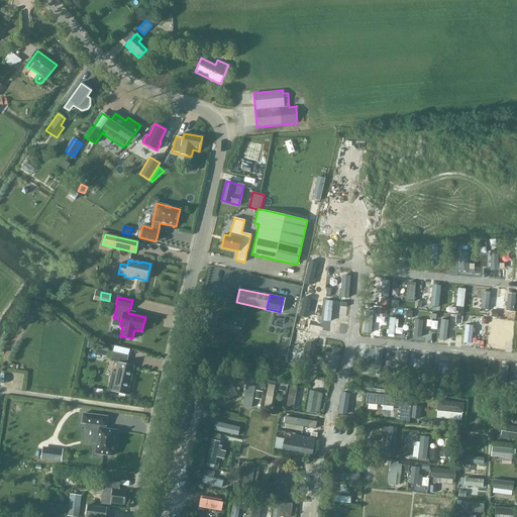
[(215,315),(212,331),(221,333),(221,332),(229,334),(238,336),(242,318),(233,316),(232,319),(215,315)]
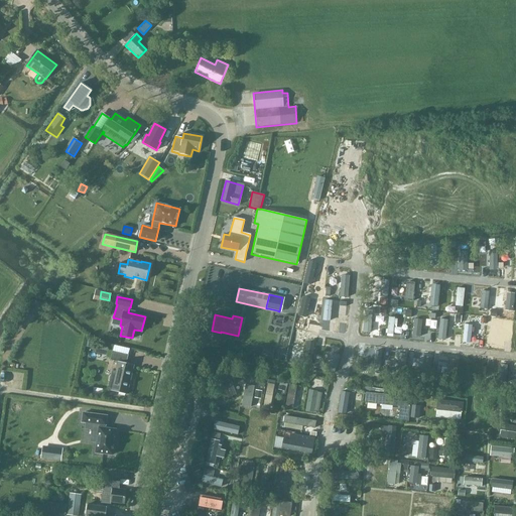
[(104,349),(95,347),(94,354),(102,356),(104,349)]
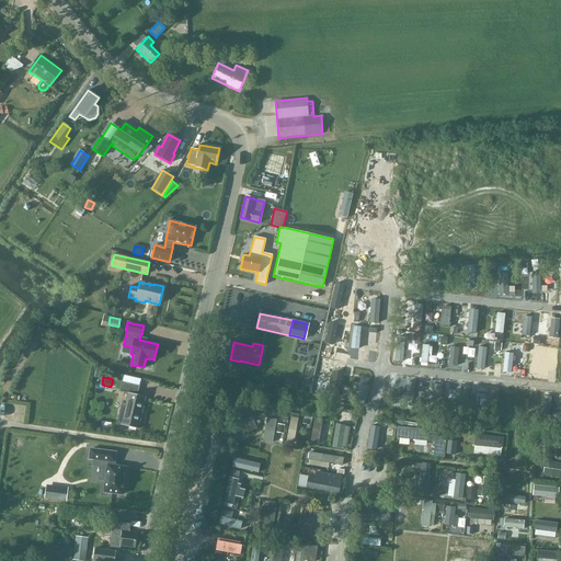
[(122,403),(117,424),(121,425),(138,428),(145,397),(137,395),(139,386),(122,381),(119,391),(128,393),(125,404),(122,403)]
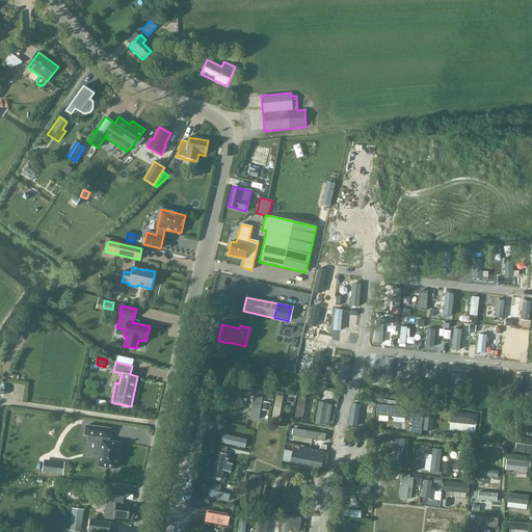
[(239,408),(243,406),(236,388),(225,392),(235,418),(242,415),(239,408)]
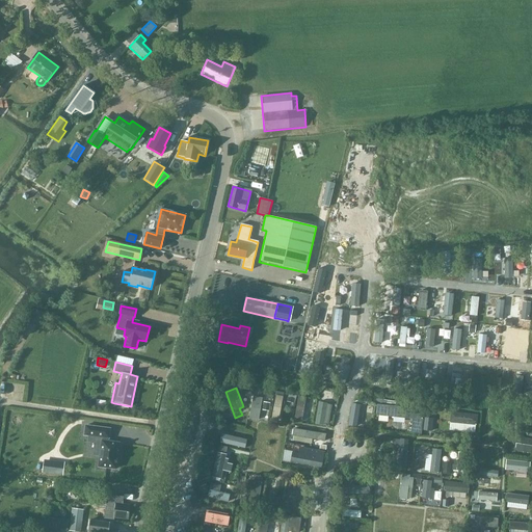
[(261,408),(263,397),(260,396),(260,393),(254,392),(249,414),(257,415),(258,407),(261,408)]
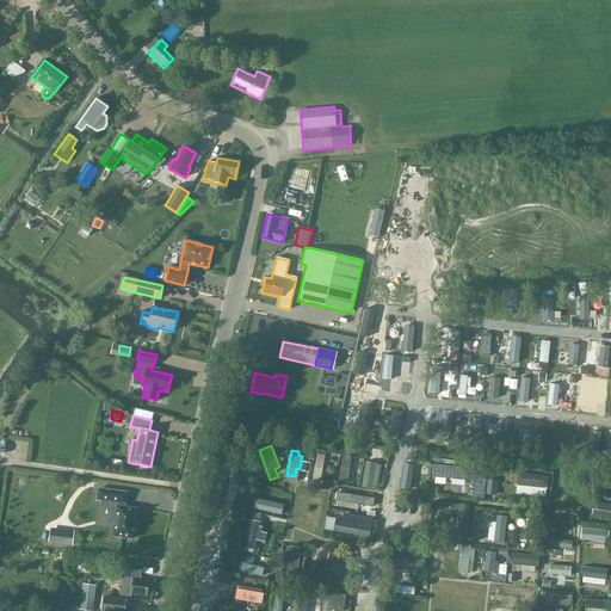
[(326,468),(327,462),(323,461),(325,456),(318,455),(312,481),(320,482),(322,468),(326,468)]
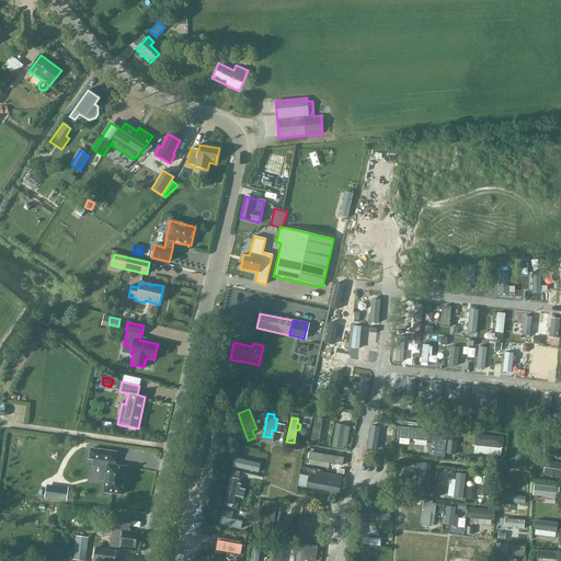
[(317,438),(321,422),(315,421),(310,437),(317,438)]
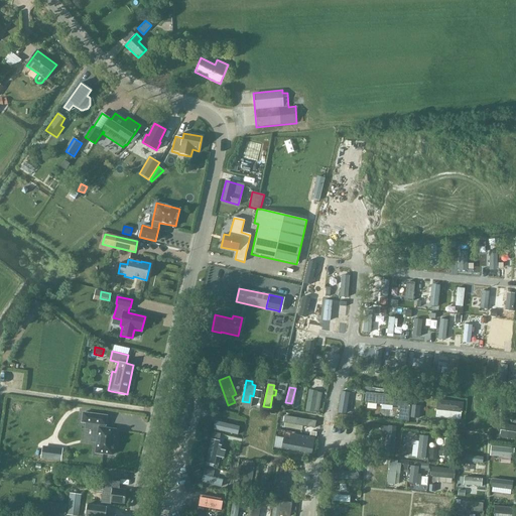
[(317,399),(318,393),(313,392),(314,388),(308,387),(305,408),(311,409),(313,399),(317,399)]
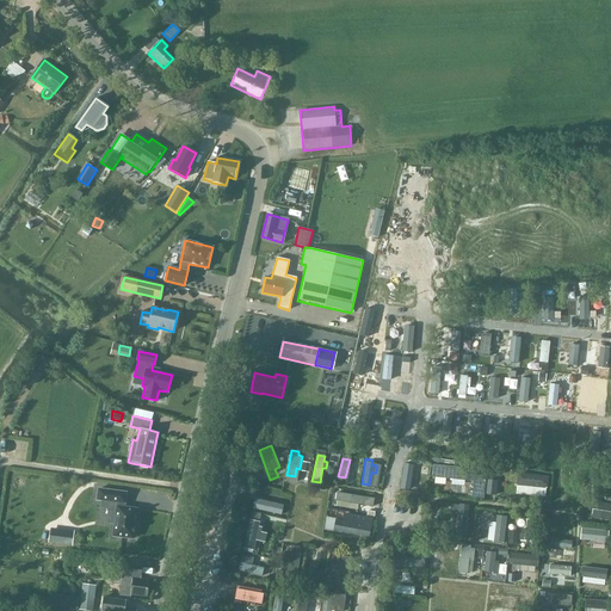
[(438,493),(440,468),(433,467),(430,493),(438,493)]
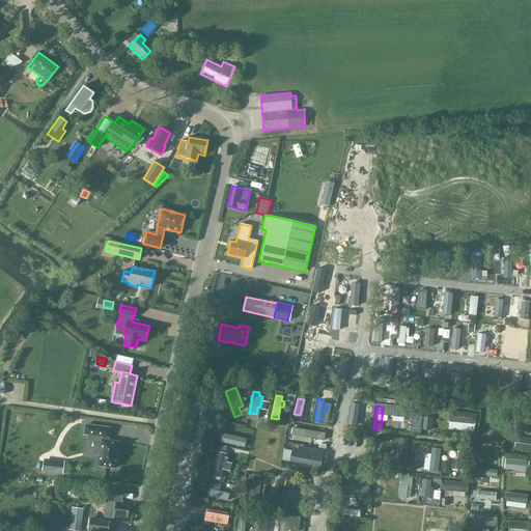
[(360,420),(361,414),(356,413),(357,410),(351,409),(348,424),(354,425),(355,419),(360,420)]
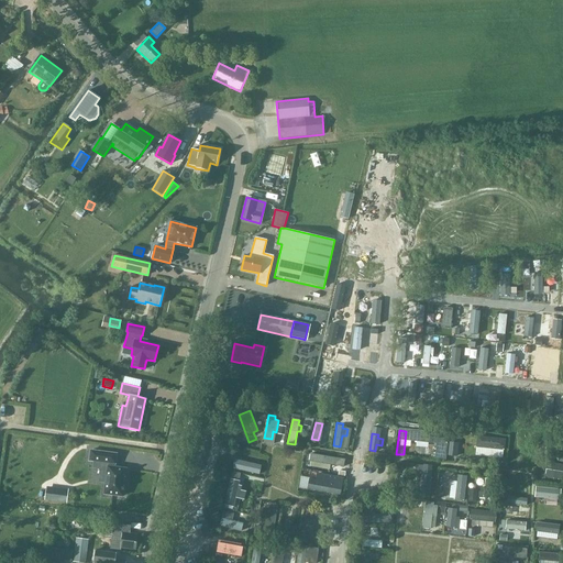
[(476,444),(476,455),(501,457),(503,450),(504,450),(505,439),(477,437),(477,440),(476,441),(476,443),(476,444)]
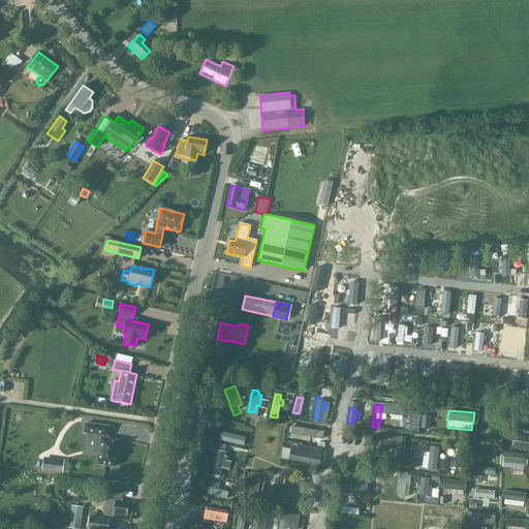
[(406,422),(406,416),(403,416),(403,413),(397,412),(396,430),(402,430),(402,422),(406,422)]
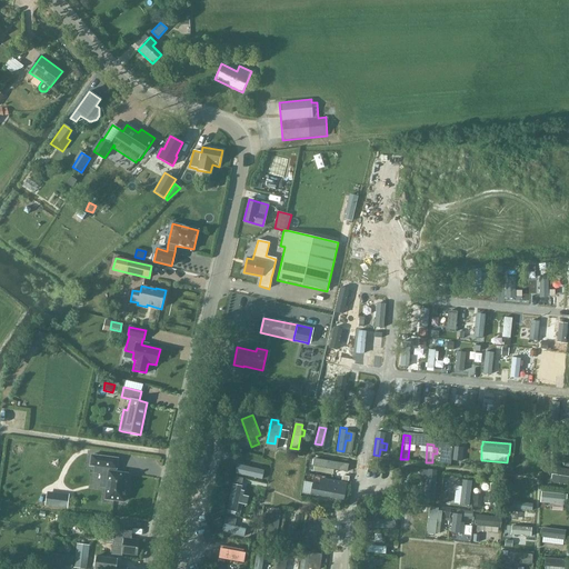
[(453,447),(452,460),(461,461),(462,447),(453,447)]
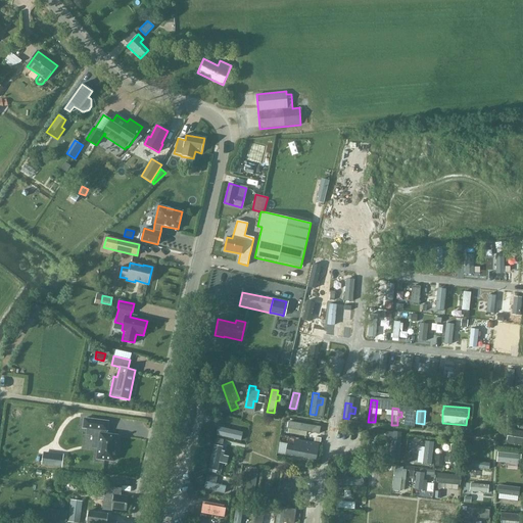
[(483,423),(484,415),(479,415),(479,413),(472,412),(469,433),(477,434),(478,422),(483,423)]
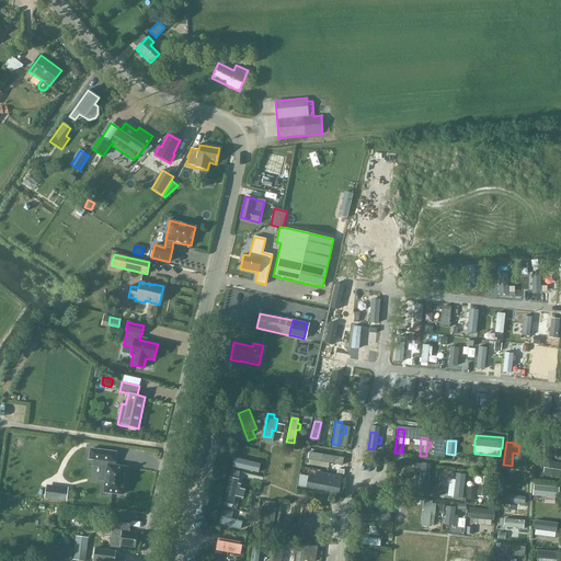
[(90,449),(89,459),(107,461),(104,492),(122,494),(125,468),(114,466),(114,462),(115,462),(116,453),(90,449)]
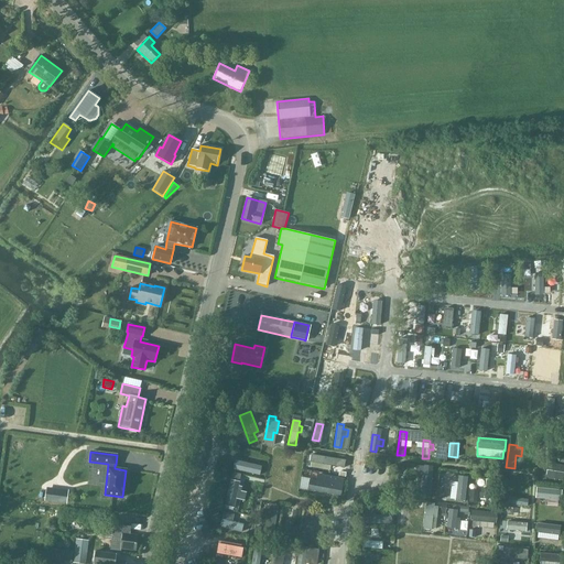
[(336,467),(337,459),(311,455),(310,463),(336,467)]
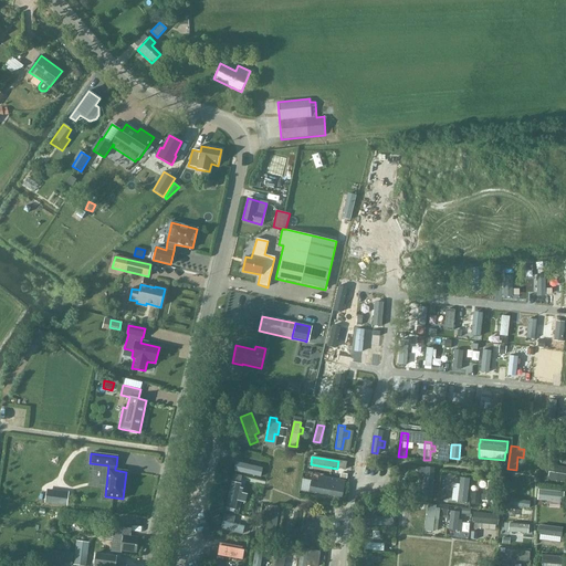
[(260,477),(261,469),(236,463),(234,471),(260,477)]
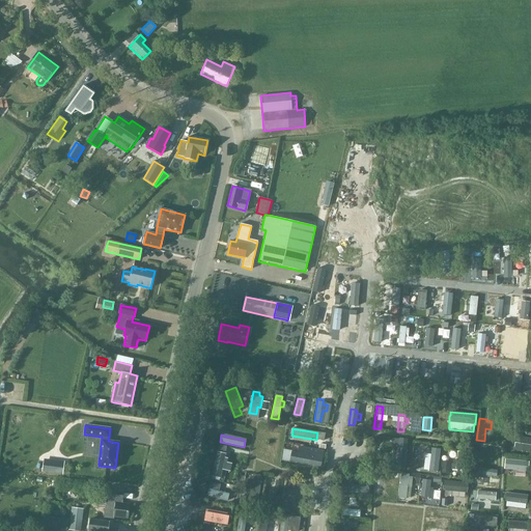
[(530,438),(515,437),(515,444),(520,444),(520,447),(526,448),(527,445),(530,445),(530,438)]
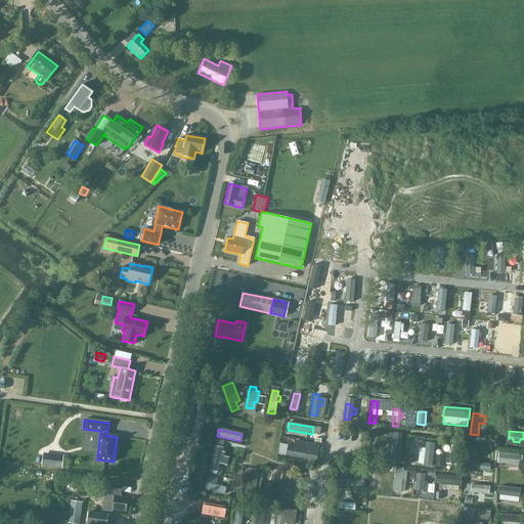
[(387,456),(390,441),(384,440),(382,455),(387,456)]
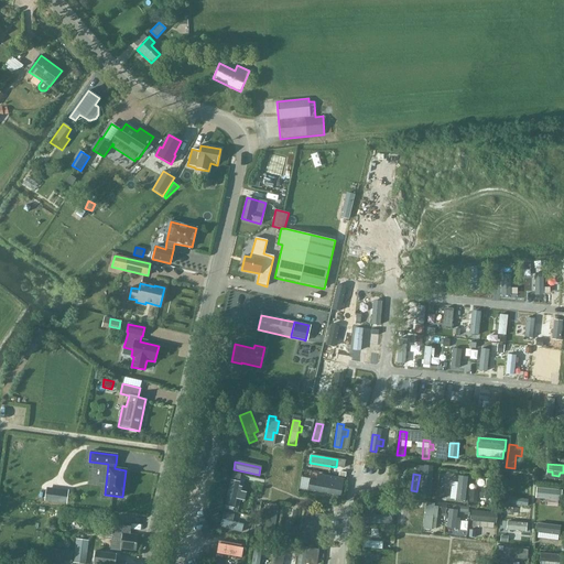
[(441,491),(444,475),(437,474),(436,481),(432,480),(431,487),(435,487),(434,490),(441,491)]
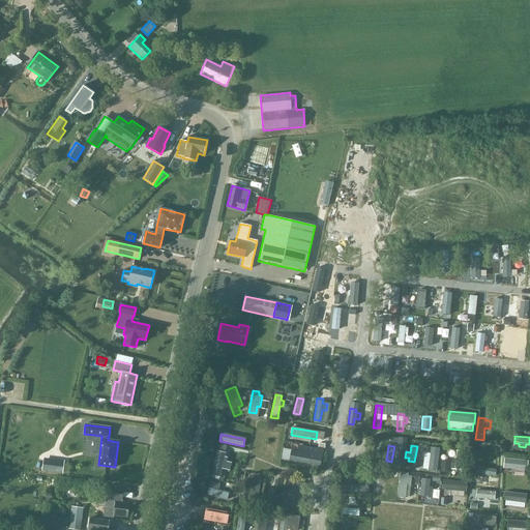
[(239,458),(240,451),(225,447),(223,458),(228,459),(228,454),(239,458)]
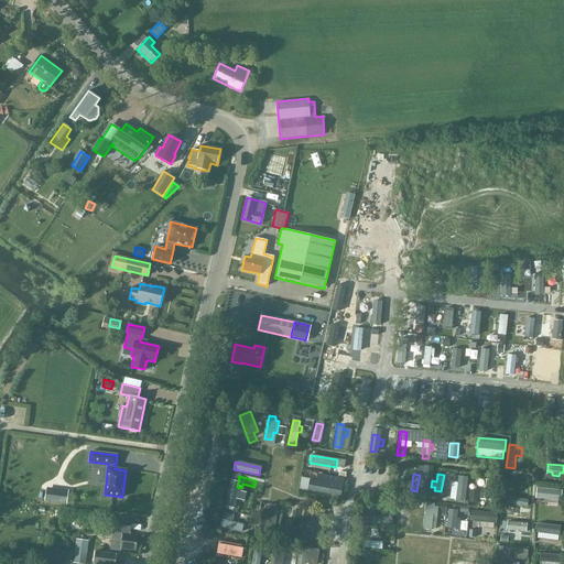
[(331,495),(334,478),(326,476),(325,480),(322,479),(322,483),(310,480),(307,490),(331,495)]
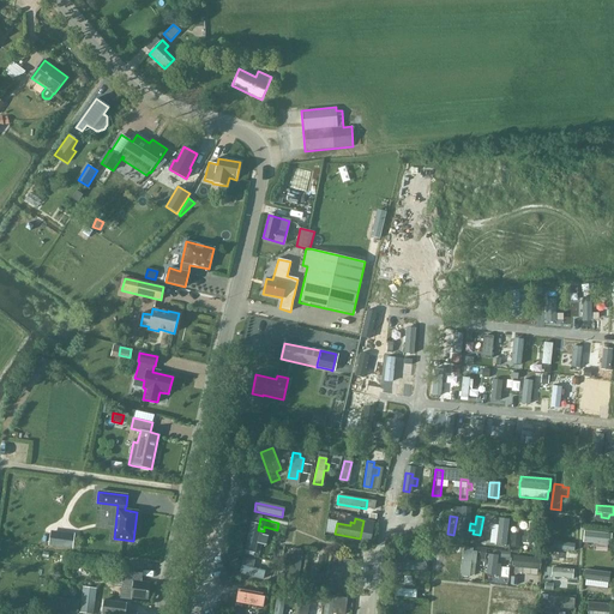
[(509,542),(511,519),(504,518),(503,525),(498,525),(497,534),(501,534),(500,541),(498,540),(498,546),(506,547),(507,542),(509,542)]
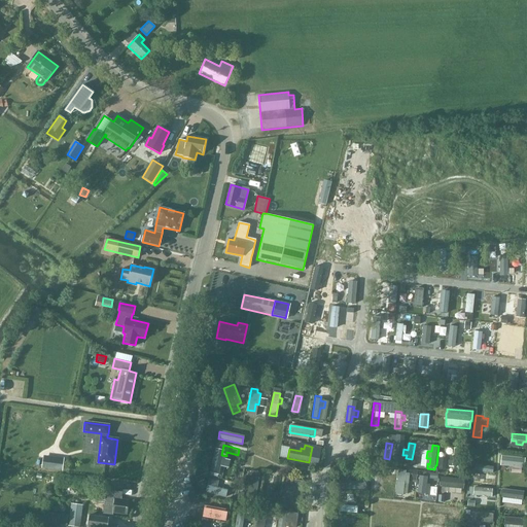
[(458,465),(459,450),(453,450),(452,459),(449,459),(449,465),(458,465)]
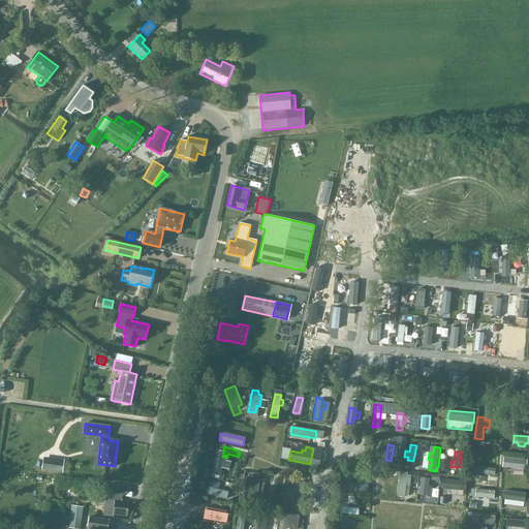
[(528,465),(528,459),(511,458),(511,464),(518,465),(518,469),(525,470),(525,465),(528,465)]
